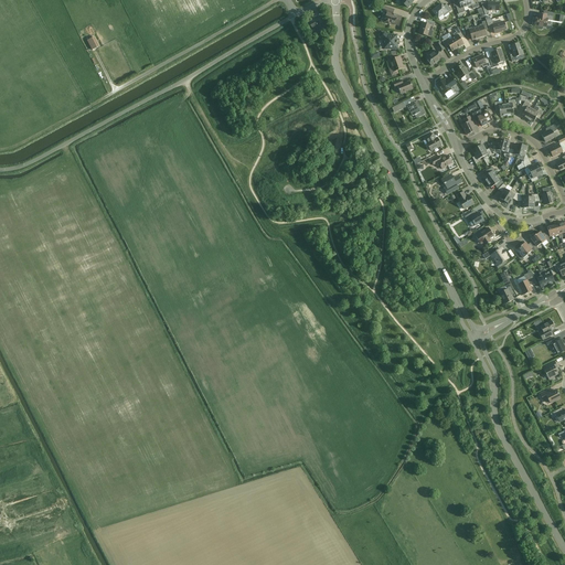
[(464,8),(468,7),(465,0),(458,0),(460,4),(456,7),(459,14),(466,12),(464,8)]
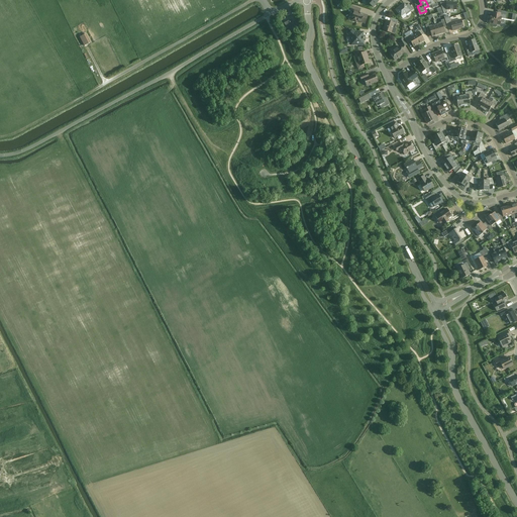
[(431,0),(425,0),(428,6),(431,5),(432,8),(438,6),(436,0),(432,0),(431,0)]
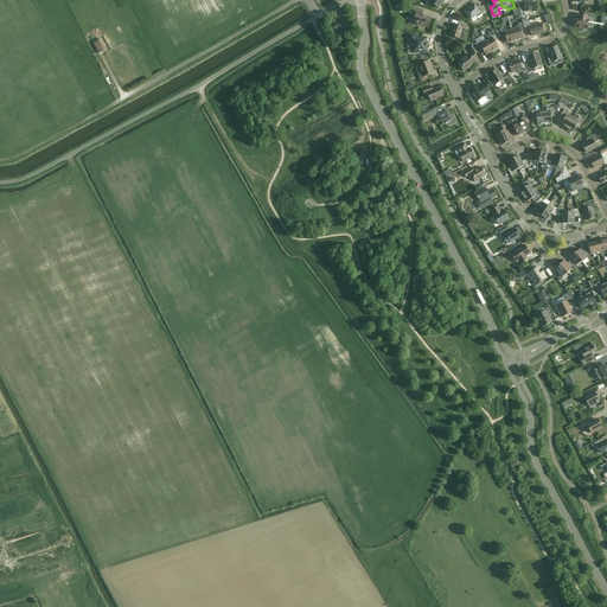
[(524,4),(517,4),(518,7),(522,17),(524,17),(524,12),(536,12),(536,2),(524,2),(524,4)]
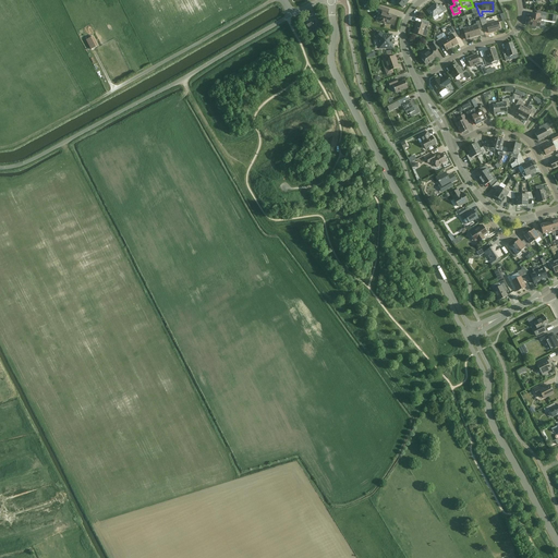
[(427,11),(433,17),(434,20),(436,20),(438,17),(438,16),(446,11),(441,4),(438,7),(436,4),(427,11)]
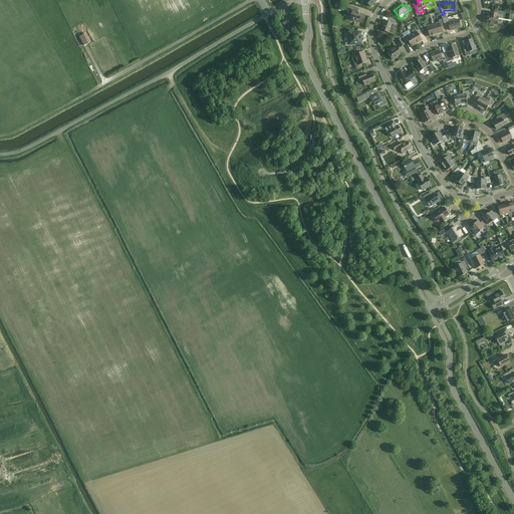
[(362,23),(365,15),(357,13),(358,9),(349,6),(348,11),(352,13),(349,19),(350,19),(349,21),(354,22),(355,21),(362,23)]
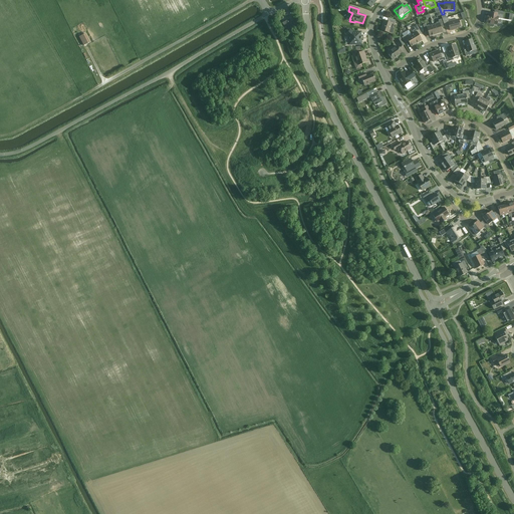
[(494,26),(494,24),(497,25),(498,17),(497,17),(497,13),(491,12),(490,16),(488,16),(487,23),(490,24),(489,26),(490,27),(492,27),(494,26)]
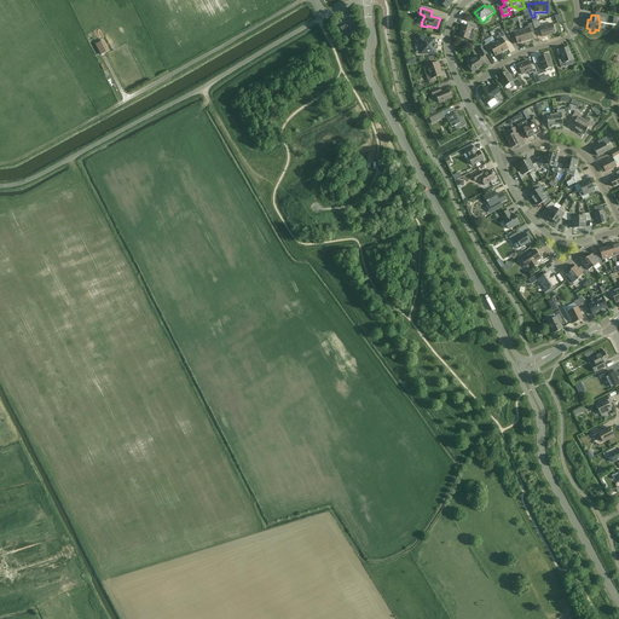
[(476,24),(468,22),(467,27),(463,25),(460,36),(468,40),(473,29),(475,29),(476,24)]
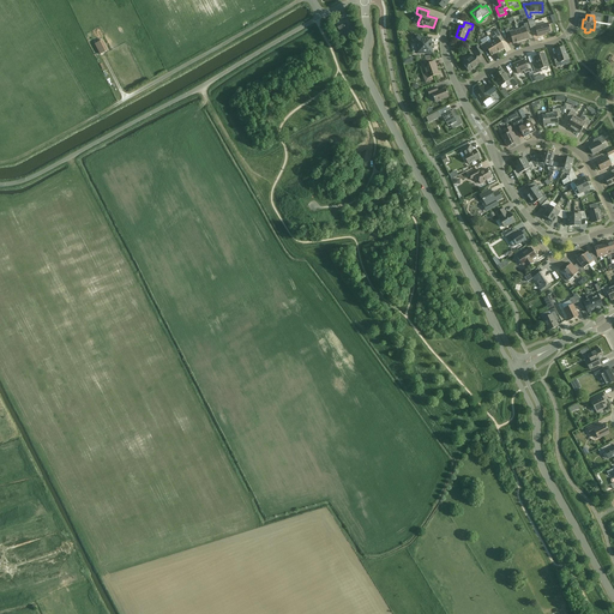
[(535,22),(529,23),(531,32),(536,31),(537,36),(542,35),(542,34),(551,32),(548,24),(536,26),(535,22)]
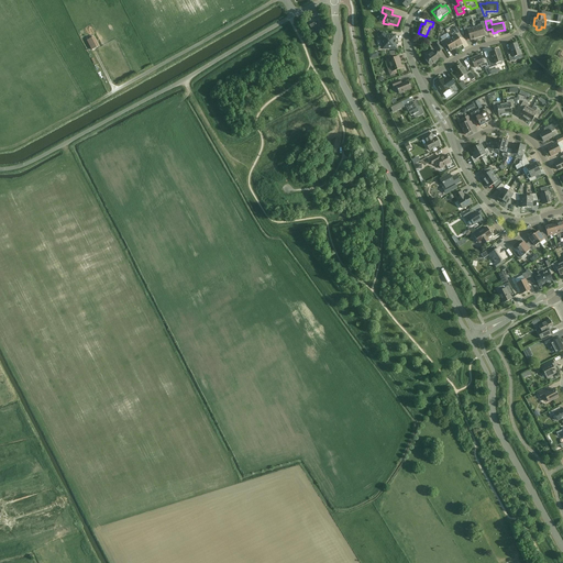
[(316,30),(321,26),(318,21),(309,25),(312,32),(316,30)]
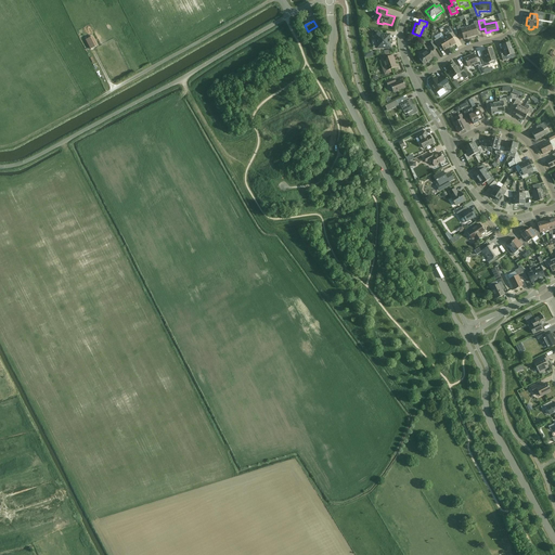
[(472,26),(467,27),(470,38),(478,36),(476,30),(479,29),(477,21),(474,22),(474,24),(470,25),(472,26)]
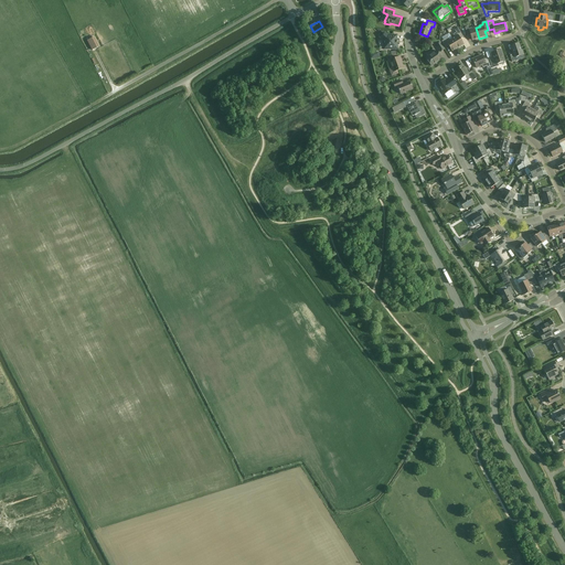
[(472,41),(479,39),(476,28),(472,29),(471,28),(469,29),(468,27),(465,28),(468,36),(471,35),(472,41)]
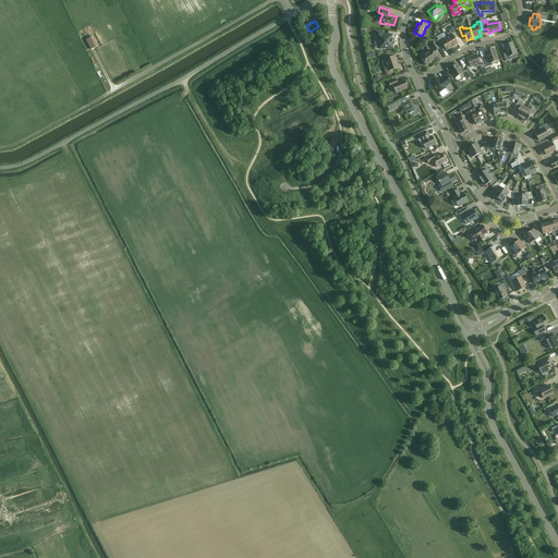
[(449,37),(447,38),(452,47),(458,44),(455,38),(458,37),(452,27),(449,29),(450,32),(447,34),(449,37)]
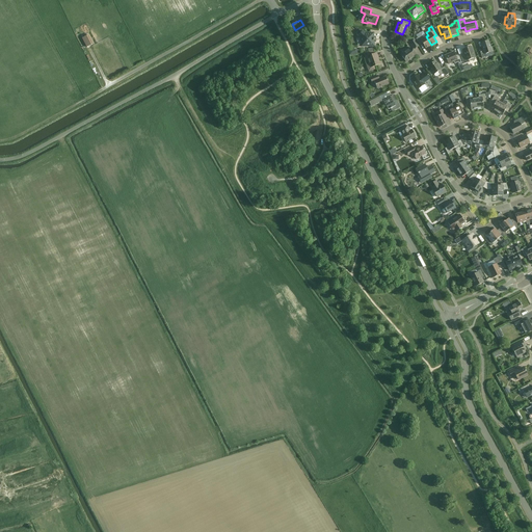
[(360,31),(357,32),(357,35),(361,37),(363,37),(363,42),(362,43),(362,47),(374,46),(374,33),(365,33),(362,31),(360,31)]
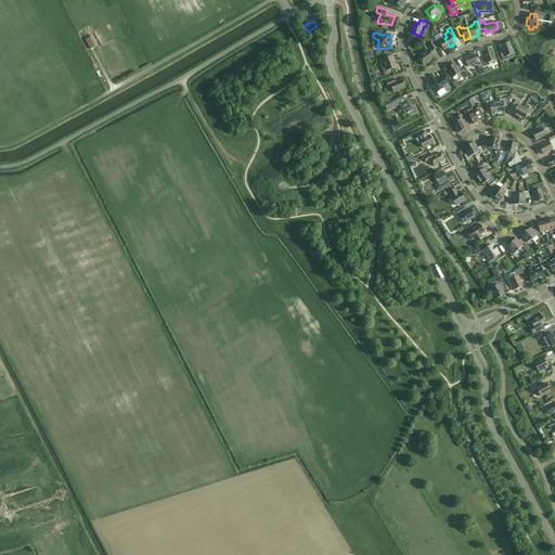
[(90,49),(97,46),(92,37),(86,40),(90,49)]
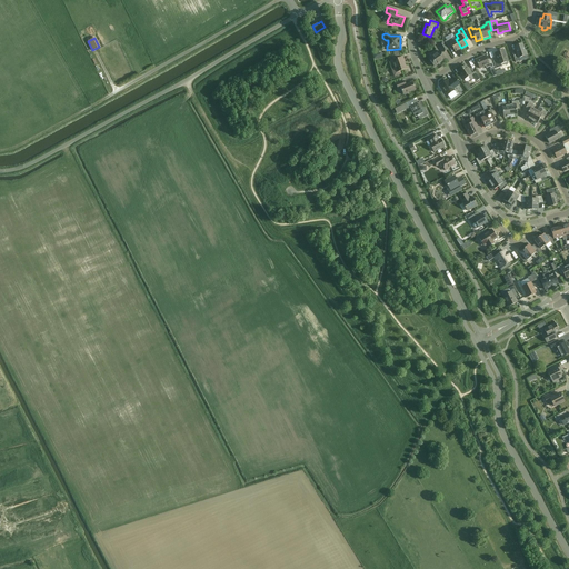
[(456,52),(461,48),(456,39),(453,41),(451,38),(445,41),(449,48),(452,47),(456,52)]
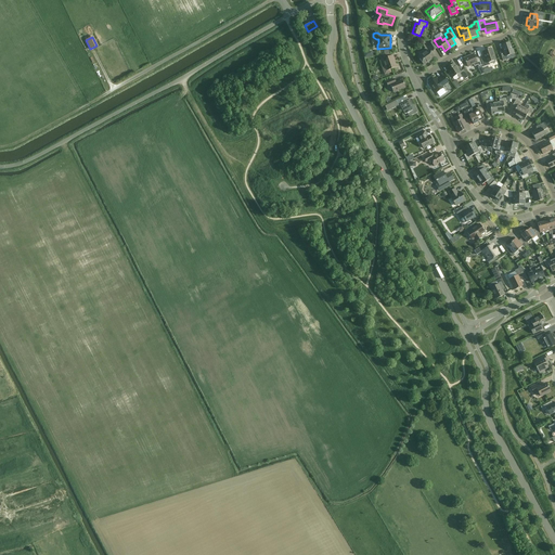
[(504,51),(500,52),(503,61),(507,60),(506,56),(515,53),(513,49),(512,50),(510,42),(502,46),(504,51)]
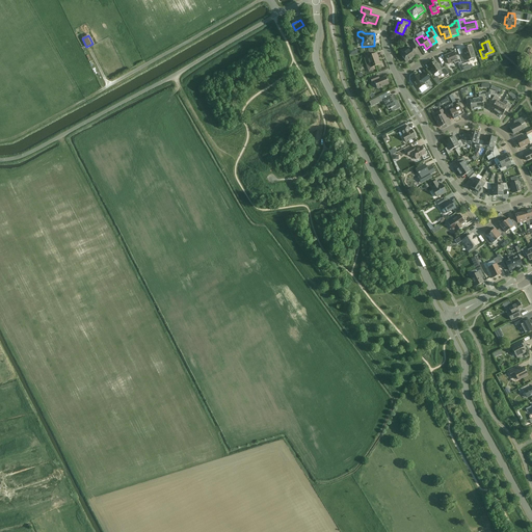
[(461,56),(463,64),(470,62),(469,60),(475,57),(472,47),(462,50),(464,55),(461,56)]
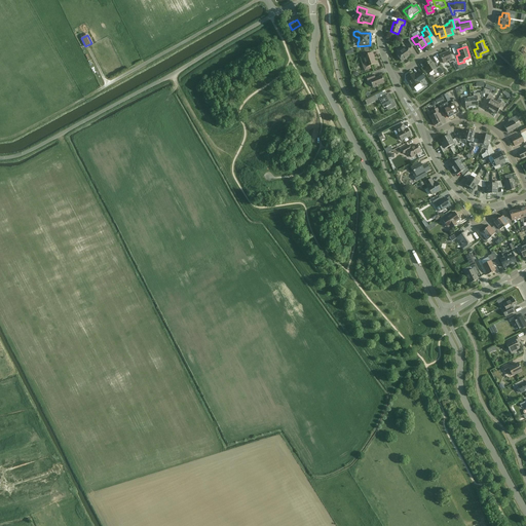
[(397,54),(402,62),(412,54),(407,47),(397,54)]
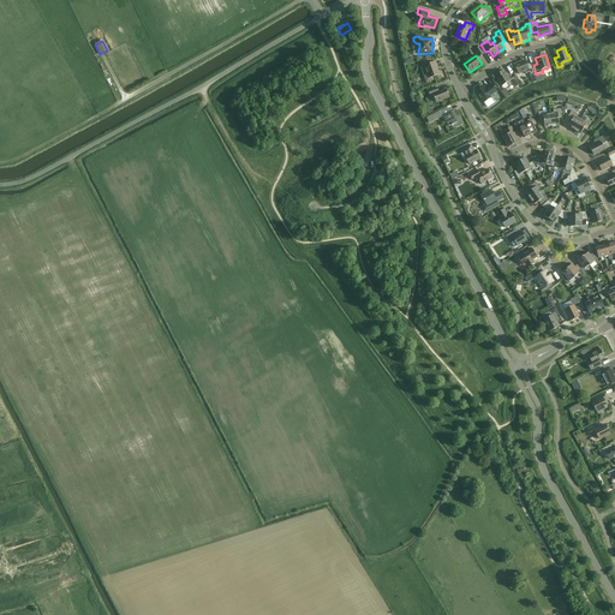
[(525,60),(514,65),(515,70),(517,70),(519,75),(525,72),(526,75),(530,72),(531,75),(533,73),(531,65),(527,66),(525,60)]
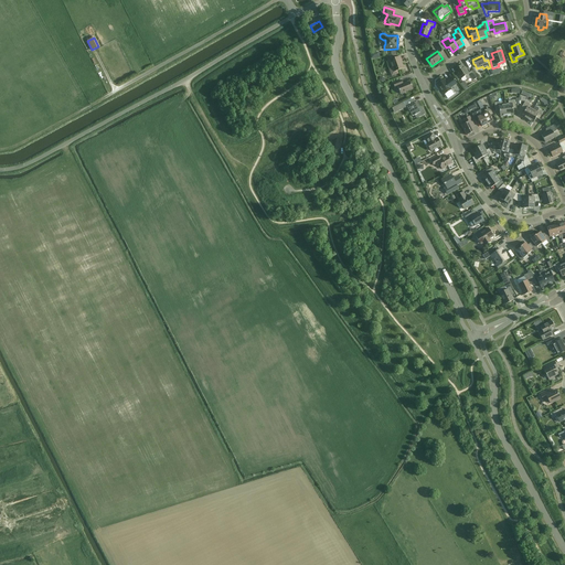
[(401,56),(390,61),(392,68),(393,67),(395,72),(404,68),(402,61),(401,56)]
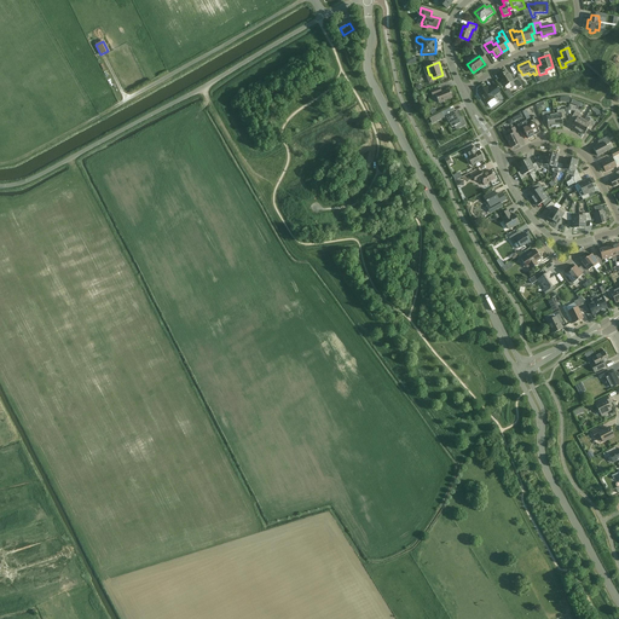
[(513,81),(507,71),(498,77),(505,87),(510,84),(513,87),(515,85),(519,88),(522,86),(516,79),(513,81)]
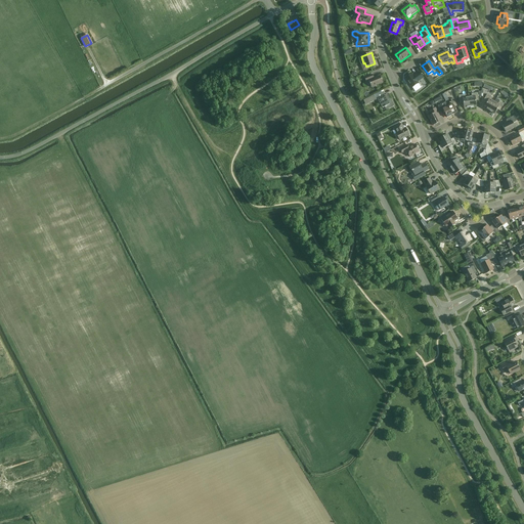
[(412,74),(405,79),(412,88),(419,83),(418,82),(424,78),(420,72),(413,76),(412,74)]
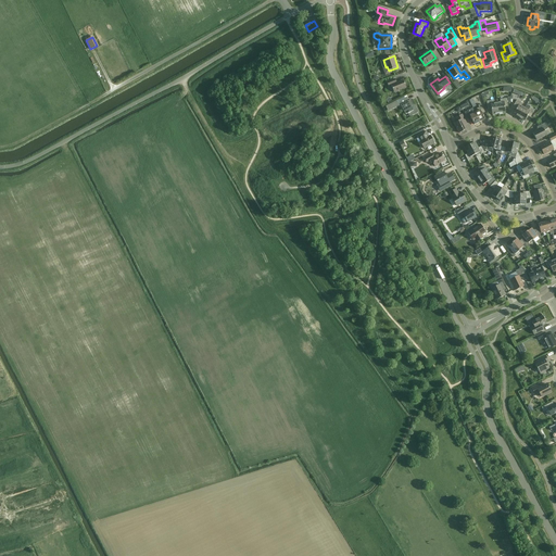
[(399,91),(406,88),(403,80),(396,83),(395,79),(387,83),(389,87),(391,86),(394,92),(395,92),(395,93),(399,92),(399,91)]
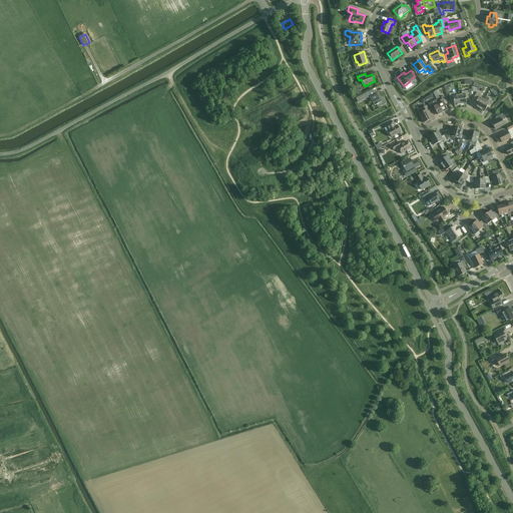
[(368,98),(370,97),(375,105),(377,104),(377,105),(378,104),(379,106),(380,106),(386,103),(383,98),(383,99),(379,92),(377,93),(375,90),(367,95),(366,93),(356,98),(358,102),(368,97),(368,98)]
